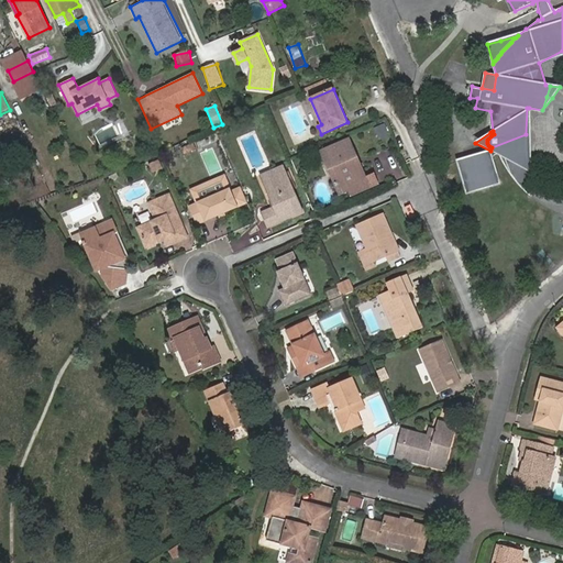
[(490,151),(489,153),(460,162),(466,184),(477,189),(492,185),(497,175),(493,161),(496,155),(500,154),(501,158),(505,164),(508,170),(514,177),(519,185),(525,189),(530,170),(523,168),(526,134),(492,147),(490,151)]
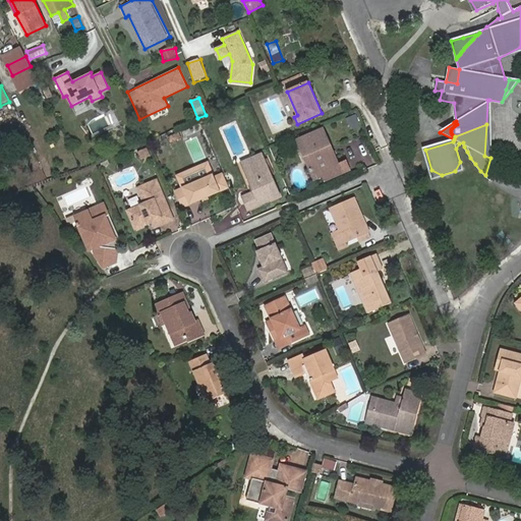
[(324,129),(300,139),(310,161),(307,162),(313,177),(322,173),(337,167),(331,152),(333,151),(324,129)]
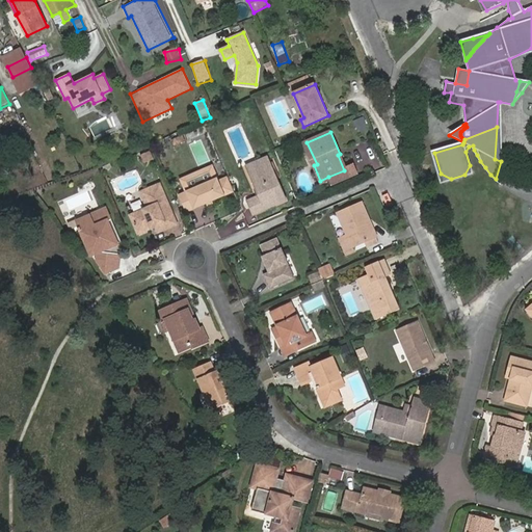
[(317,164),(307,142),(303,143),(314,165),(317,164)]
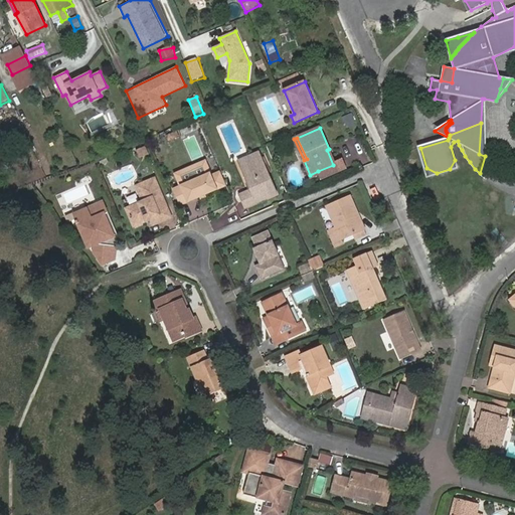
[(146,146),(136,151),(139,159),(150,155),(146,146)]
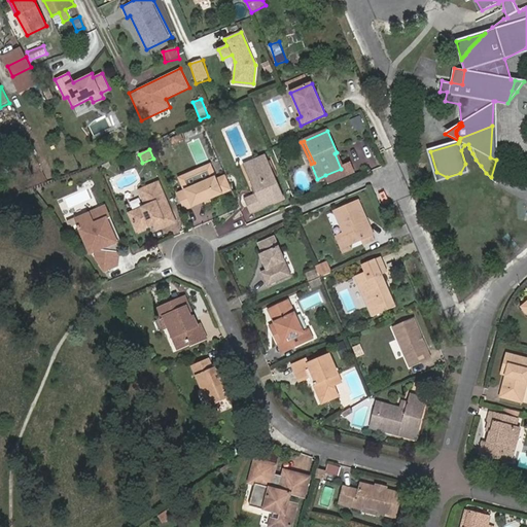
[(344,168),(337,152),(335,153),(341,169),(344,168)]
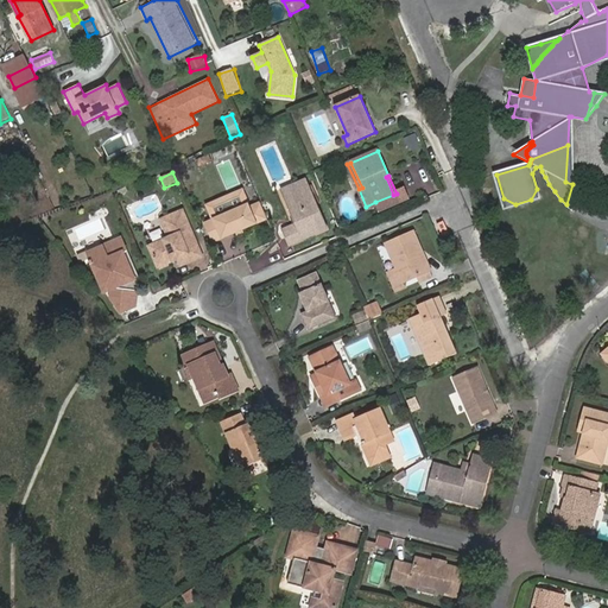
[(289,195),(309,187),(305,179),(282,190),(284,197),(289,195)]
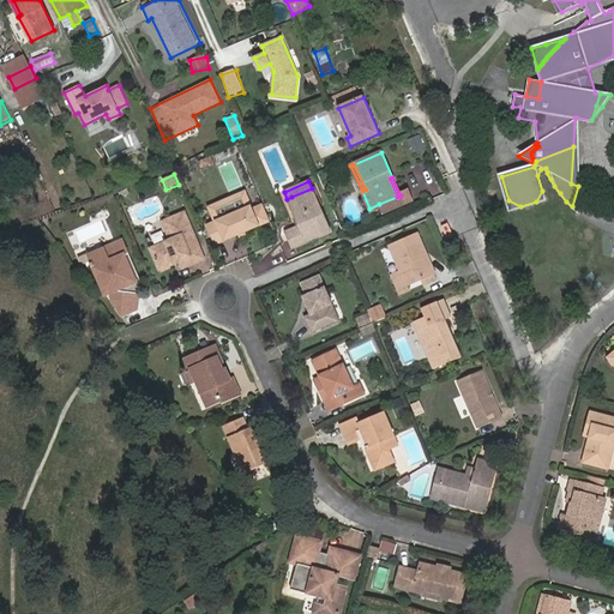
[(298,212),(294,215),(299,226),(286,232),(293,247),(331,232),(312,188),(292,197),(298,212)]
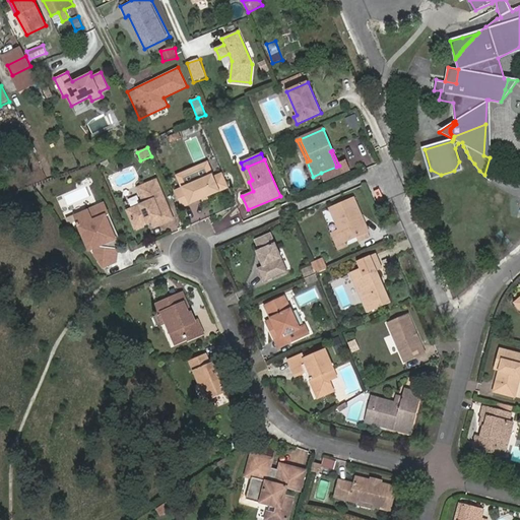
[(208,161),(178,175),(183,187),(176,190),(183,207),(231,187),(222,170),(213,174),(208,161)]
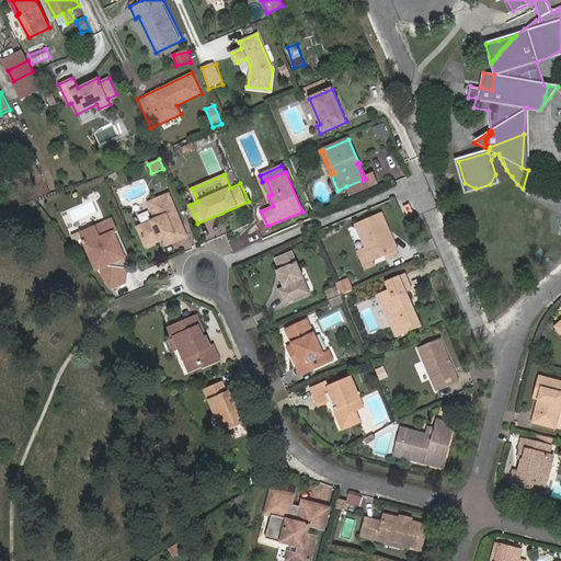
[(366,179),(363,180),(346,186),(348,190),(351,194),(369,186),(366,179)]
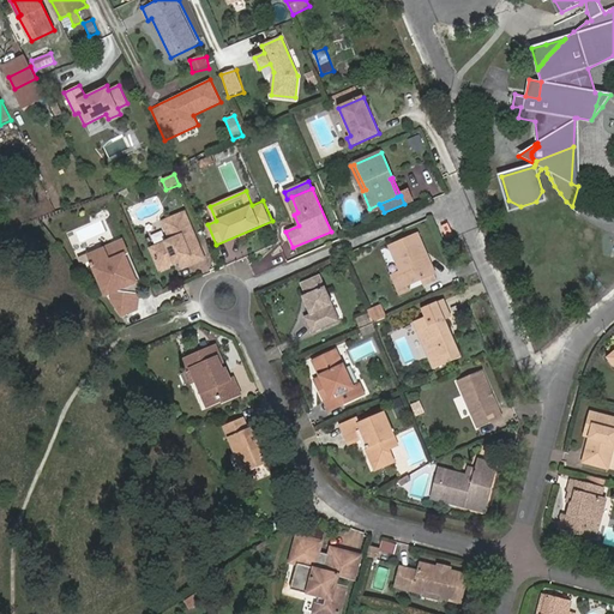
[(287,199),(294,215),(298,212),(292,197),(287,199)]
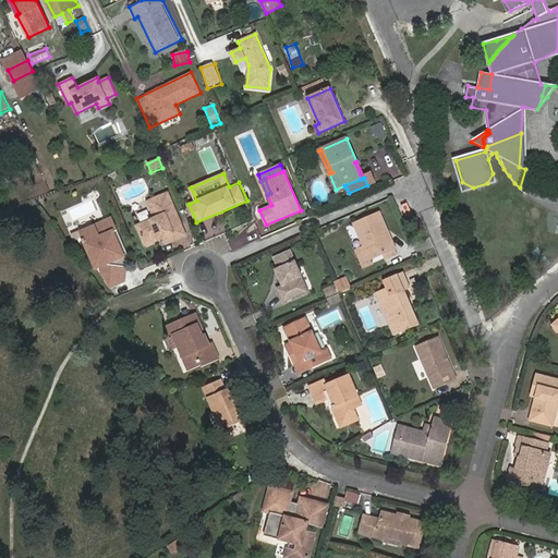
[(174,232),(178,239),(186,235),(168,192),(147,202),(155,218),(137,226),(145,245),(162,238),(174,232)]
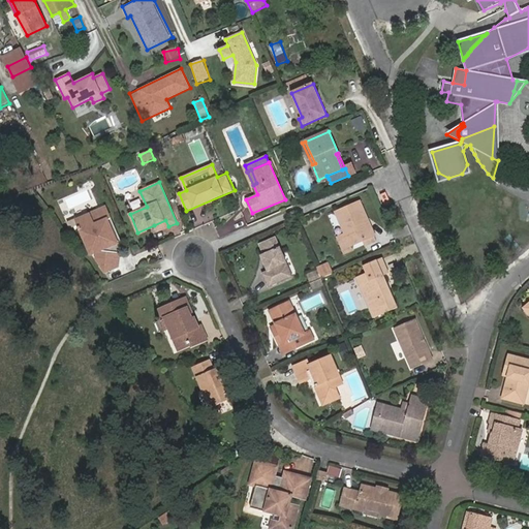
[(366,222),(369,221),(361,201),(336,213),(345,234),(337,237),(345,253),(353,249),(351,245),(363,241),(372,236),(366,222)]
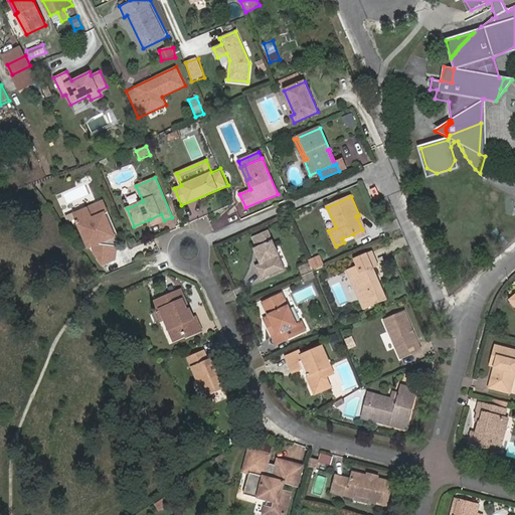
[(79,223),(90,246),(94,245),(95,252),(103,264),(116,259),(117,247),(115,246),(115,236),(105,213),(108,211),(104,201),(73,214),(75,220),(77,224),(79,223)]
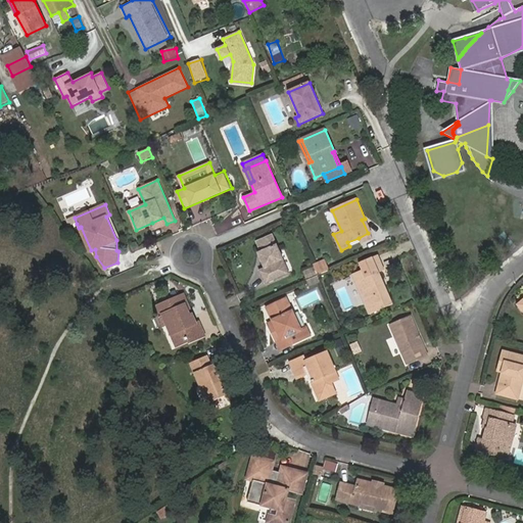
[(75,218),(67,221),(69,227),(77,224),(75,218)]
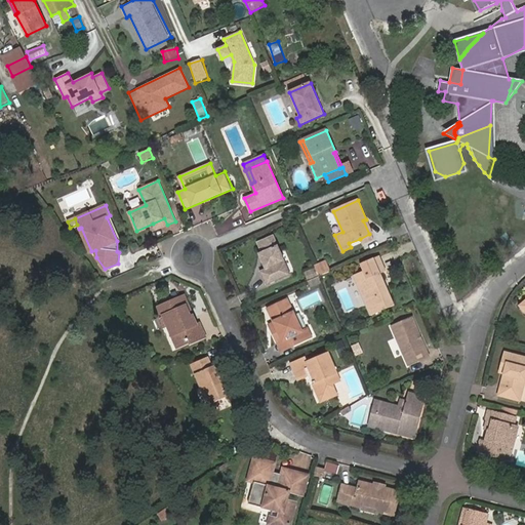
[(156,230),(167,225),(164,218),(153,224),(156,230)]
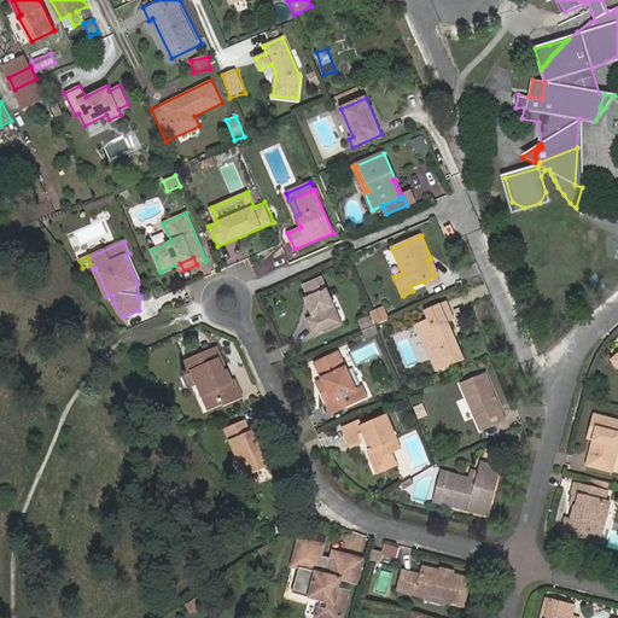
[(437,274),(431,258),(427,260),(435,275),(437,274)]
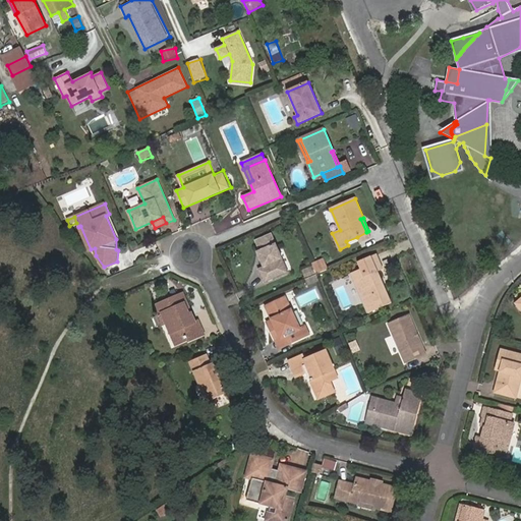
[(368,231),(366,232),(357,237),(359,241),(370,236),(368,231)]
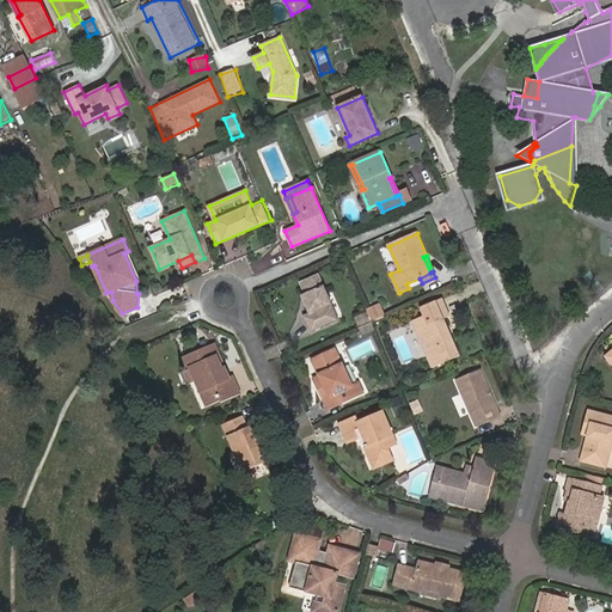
[(307,305),(304,307),(307,316),(301,318),(308,335),(330,325),(325,314),(334,310),(318,276),(298,285),(304,297),(307,305)]
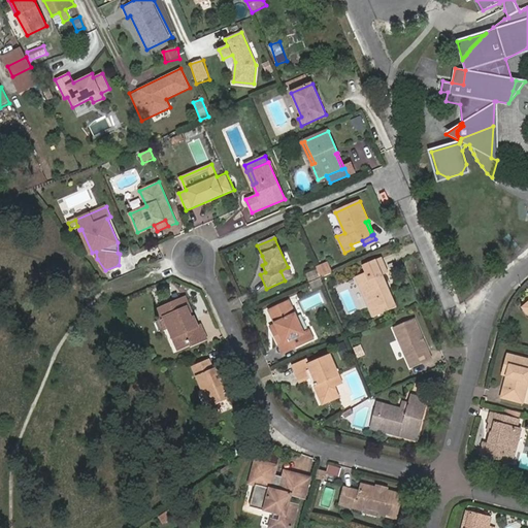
[(359,286),(373,317),(397,306),(383,275),(388,272),(382,258),(362,266),(369,281),(359,286)]
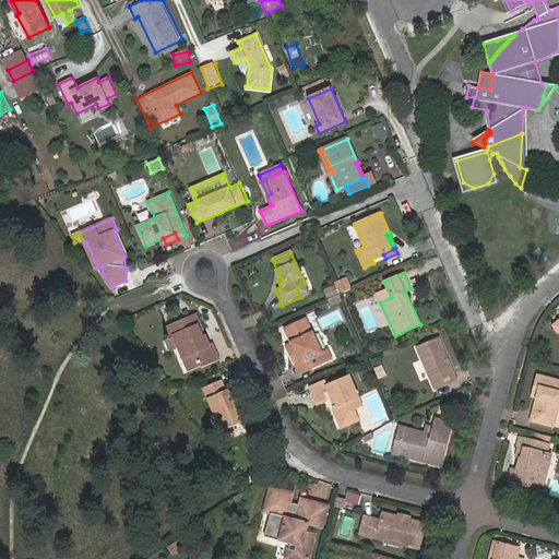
[(349,276),(335,281),(340,293),(353,289),(349,276)]
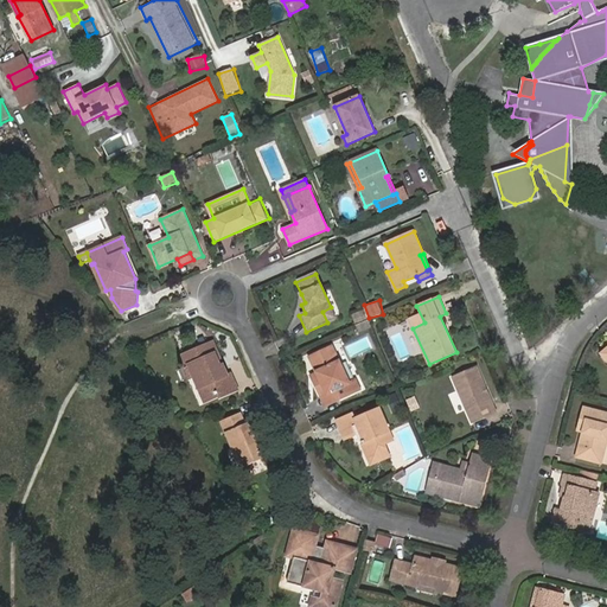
[(323,312),(327,323),(336,319),(331,307),(323,312)]
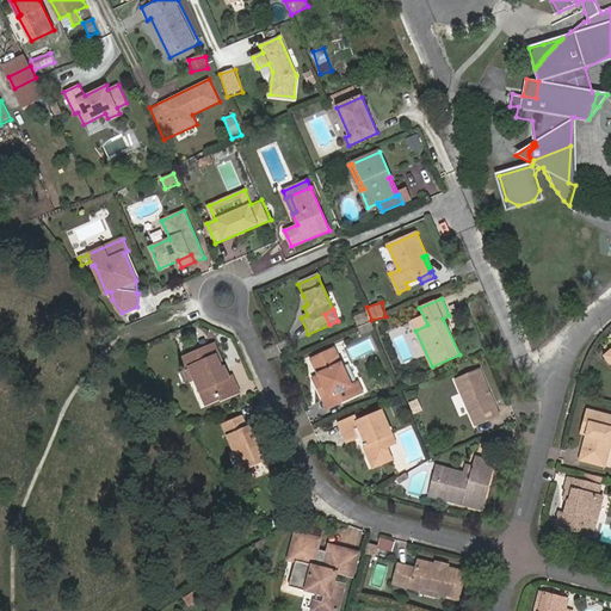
[(370,320),(368,313),(355,318),(357,326),(370,320)]
